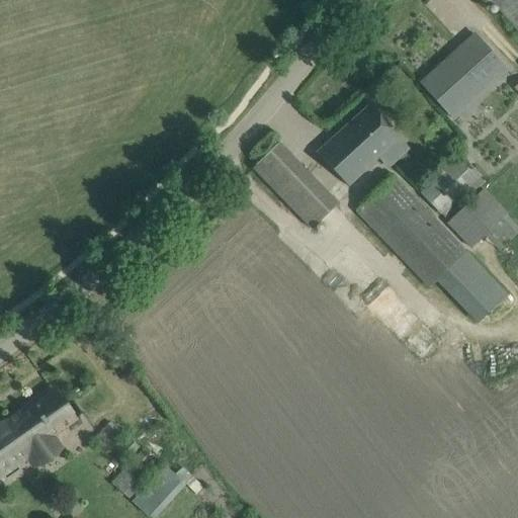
[(517,0),(490,0),(502,12),(517,31),(517,0)]
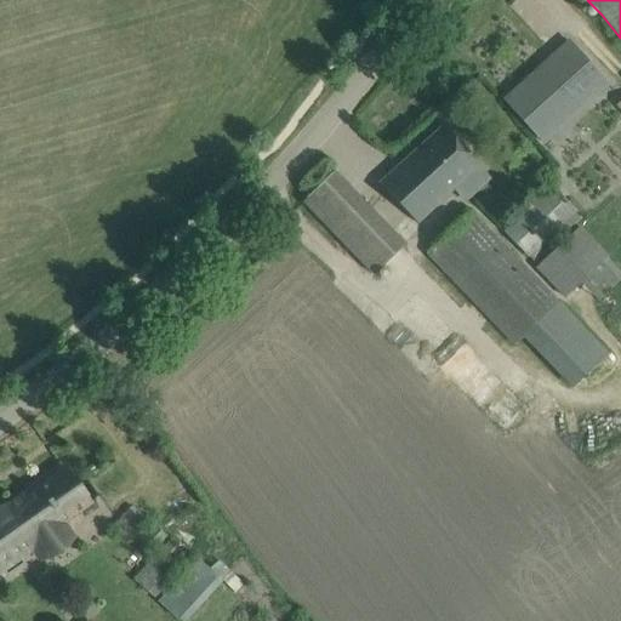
[(602,77),(569,41),(505,100),(536,136),(602,77)]
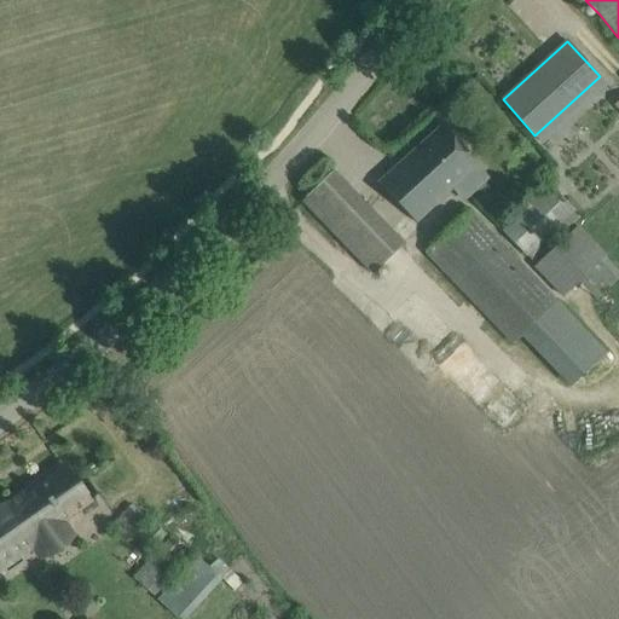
[(377,183),(416,223),(452,187),(458,192),(481,169),(444,125),(377,183)]
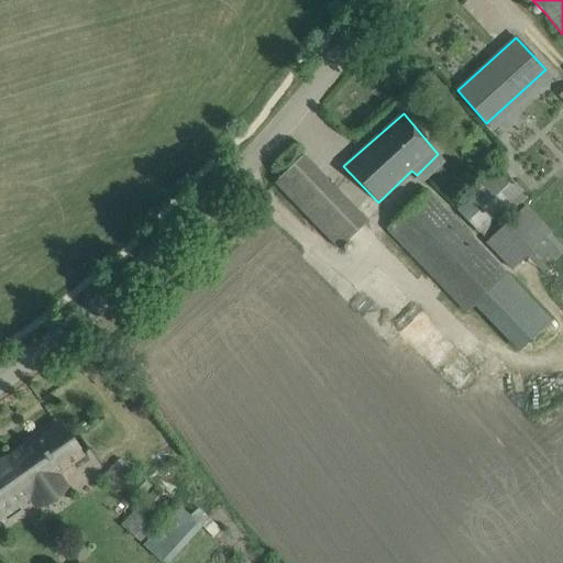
[(302,155),(277,178),(342,245),(366,221),(302,155)]
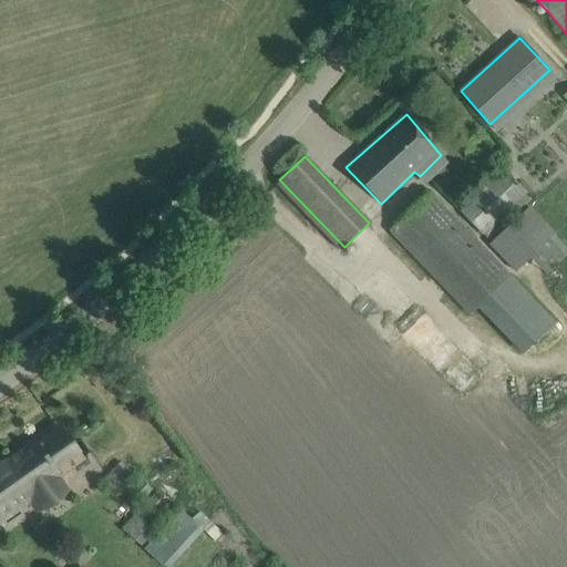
[(533,198),(505,169),(460,212),(481,236),(482,235),(487,240),(533,198)]
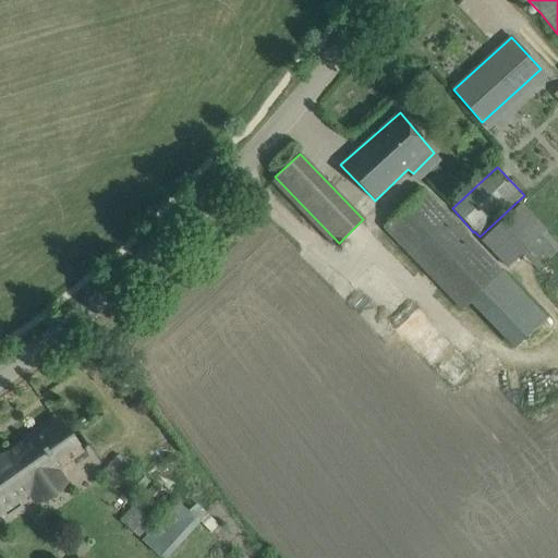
[(504,277),(422,190),(384,227),(464,313),(504,277)]
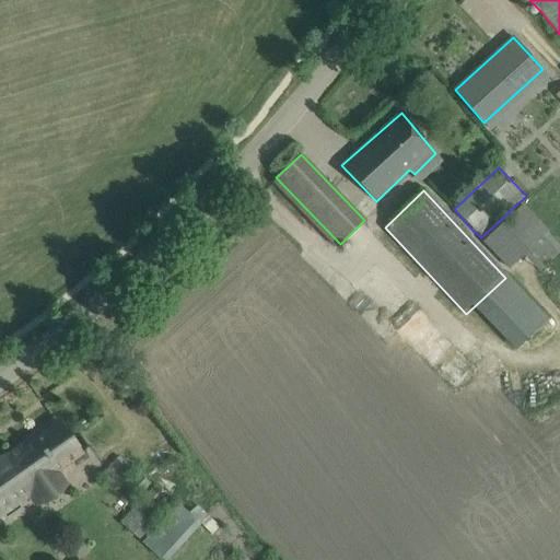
[(18,500),(28,492),(32,490),(27,485),(53,467),(56,473),(57,473),(81,455),(57,421),(6,458),(8,461),(0,466),(0,516),(20,503),(18,500)]
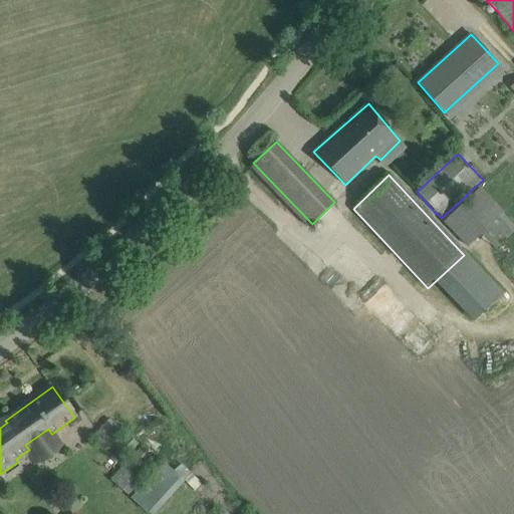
[(104,449),(120,431),(107,419),(91,437),(104,449)]
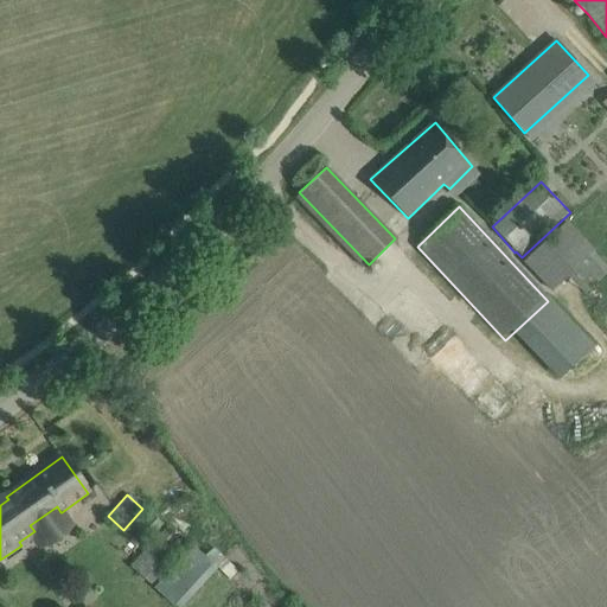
[(163,525),(151,515),(134,534),(146,544),(163,525)]
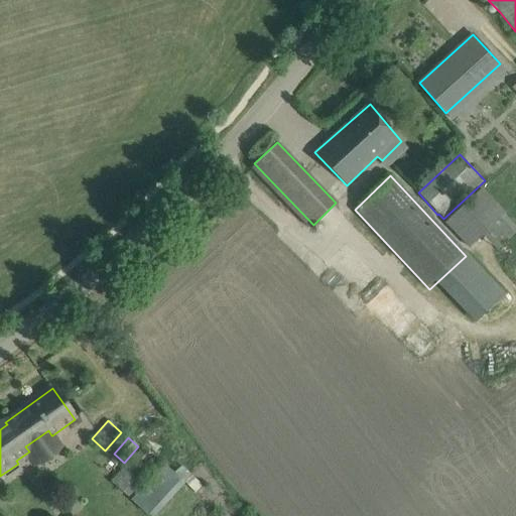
[(144,446),(111,483),(127,498),(148,474),(160,461),(144,446)]
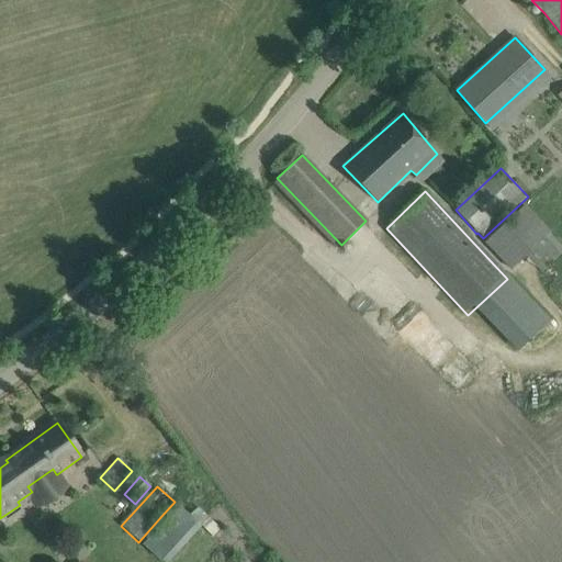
[(198,508),(190,515),(201,526),(212,537),(220,529),(209,518),(198,508)]
